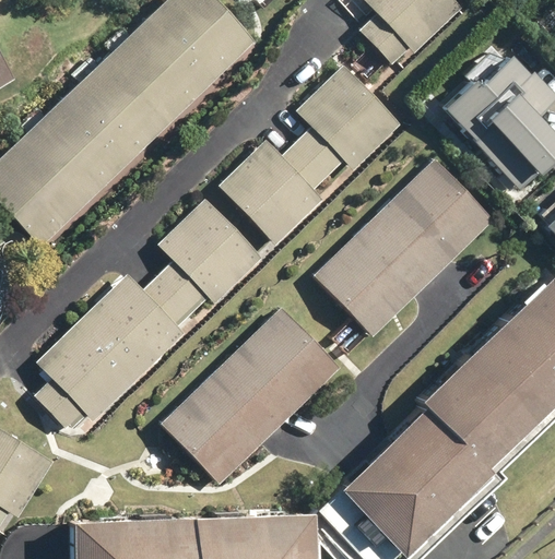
[(162,0),(0,156),(0,204),(42,247),(256,40),(216,0),(162,0)]
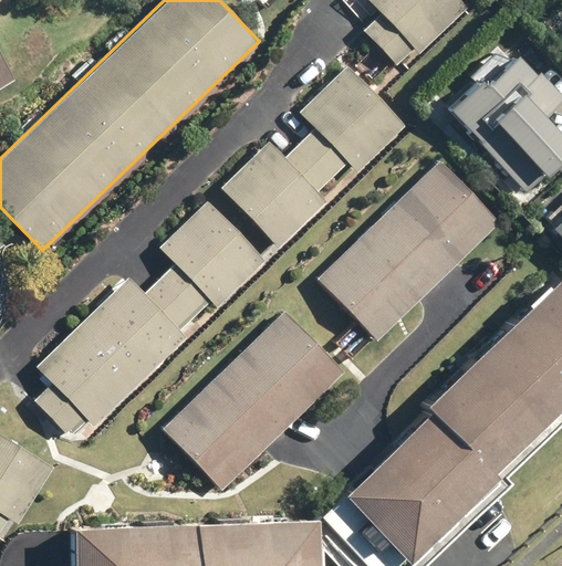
[(469,8),(460,0),(367,0),(381,13),(363,30),(396,65),(414,50),(419,54),(469,8)]
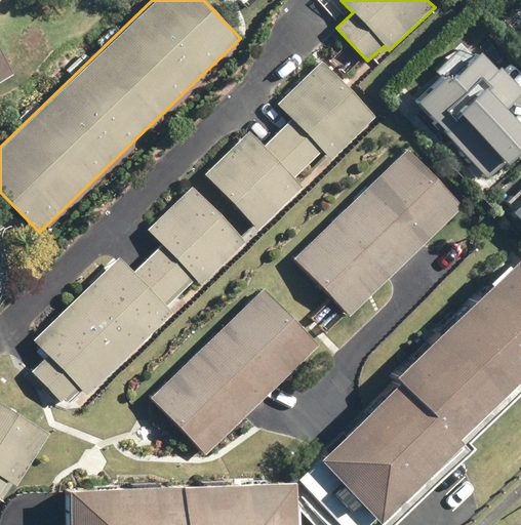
[(517,90),(478,49),(446,80),(440,73),(410,101),(435,127),(449,114),(498,166),(520,145),(520,126),(502,106),(517,90)]
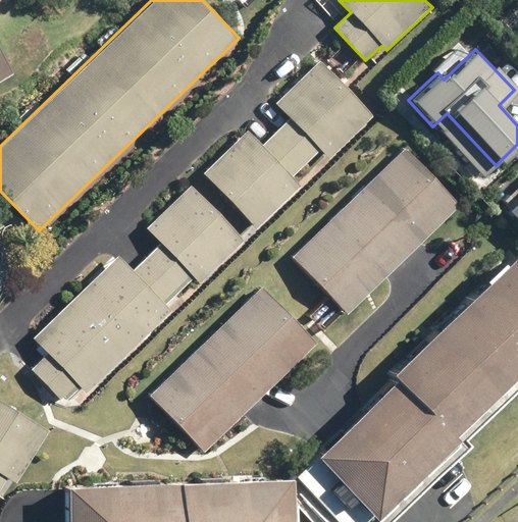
[(0,82),(14,73),(0,51),(0,82)]
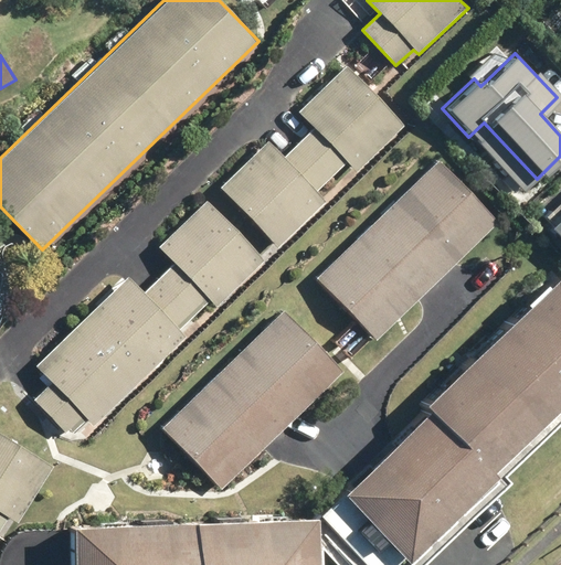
[(270,140),(220,187),(278,248),(328,202),(317,191),(348,162),(357,172),(406,126),(348,64),(298,112),(314,128),(284,156),(270,140)]
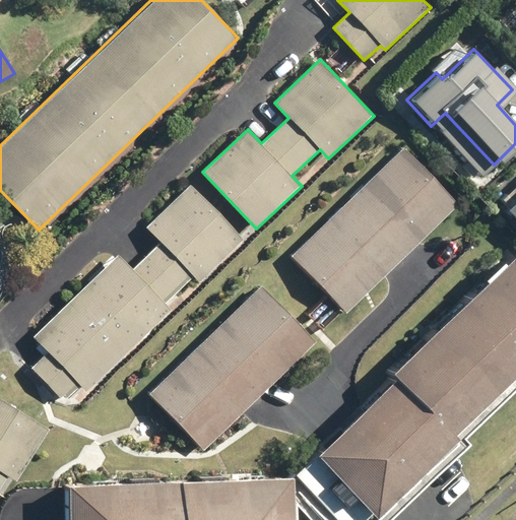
[(291,256),(346,313),(460,203),(405,146),(291,256)]
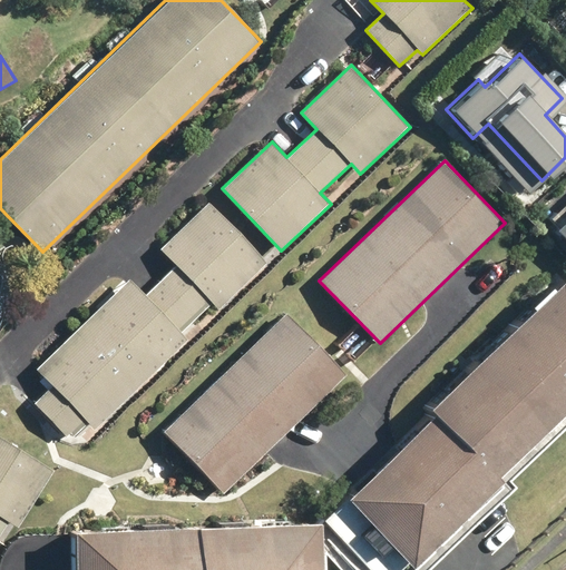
[(89,423),(96,430),(189,338),(184,333),(213,304),(220,311),(269,263),(208,202),(159,248),(176,265),(146,294),(130,278),(36,369),(52,385),(35,402),(68,438),(71,434),(75,438),(89,423)]
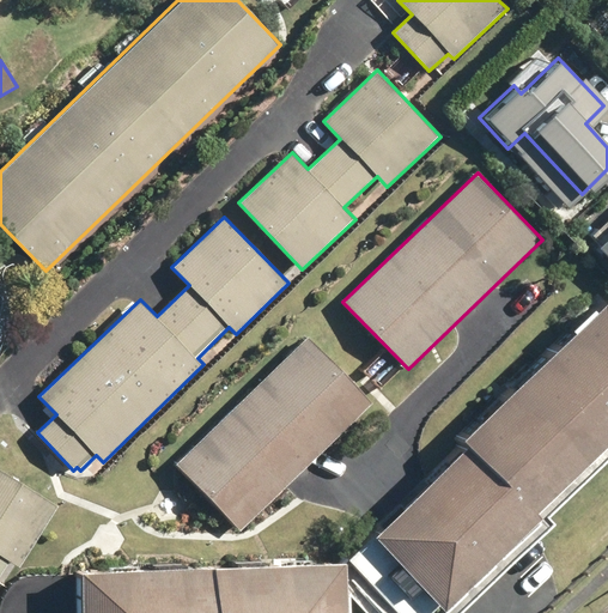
[(607,217),(583,241),(607,268),(607,217)]
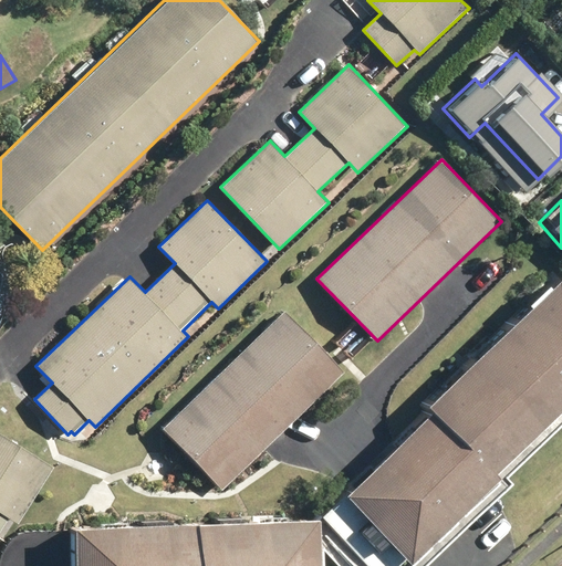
[(428,412),(341,494),(407,564),(498,479),(491,472),(561,405),(561,283),(557,278),(422,405),(428,412)]
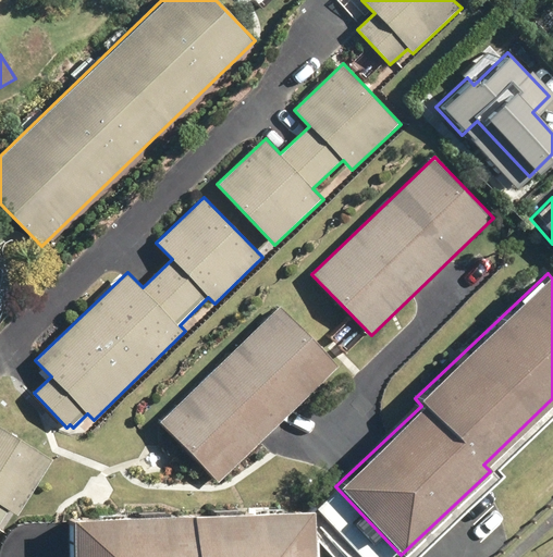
[(160,422),(219,483),(340,366),(280,305),(160,422)]
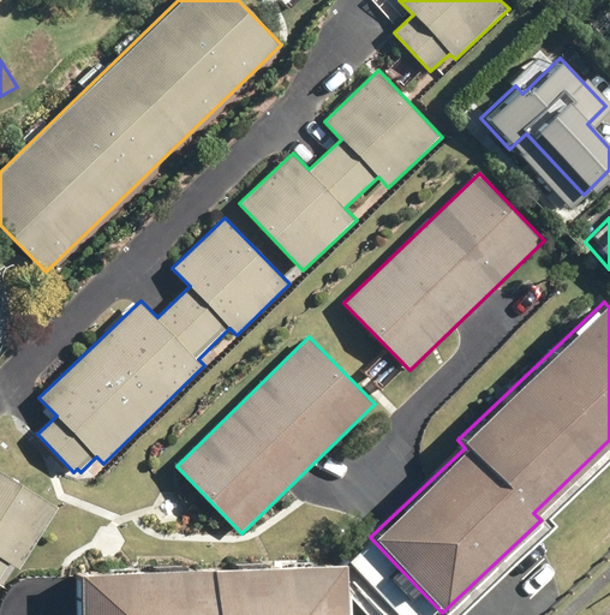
[(0,583),(12,565),(21,569),(59,508),(0,470),(0,583)]
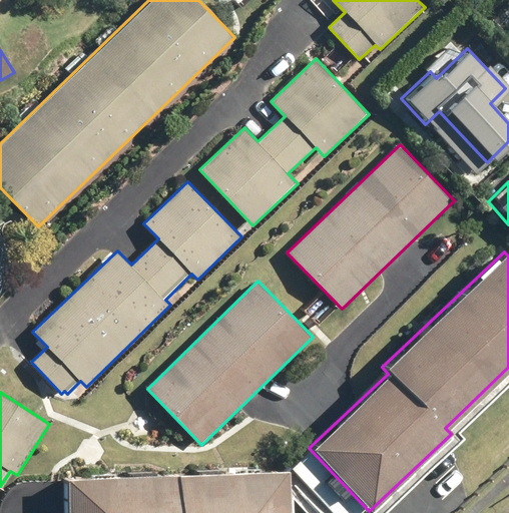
[(64,477),(65,512),(288,512),(287,471),(64,477)]
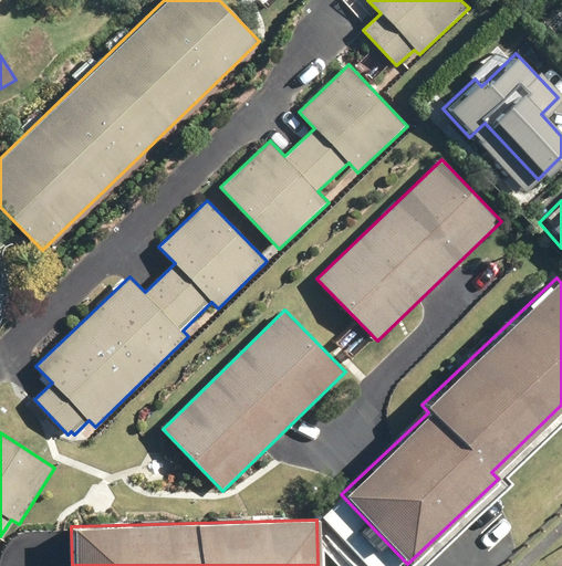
All buildings are outlined.
